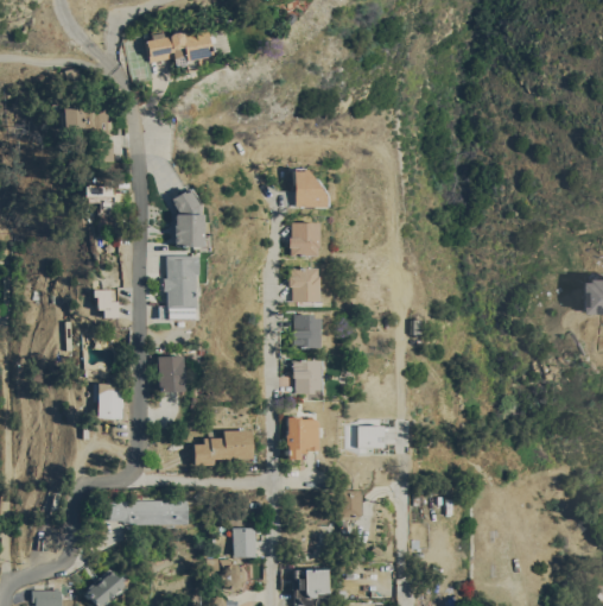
[(147,40),(151,63),(188,58),(189,65),(214,62),(210,31),(147,40)]
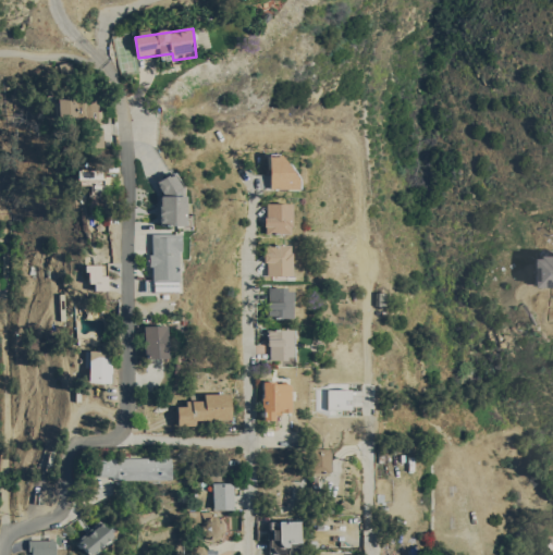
[(81,120),(80,100),(61,100),(61,120),(81,120)]
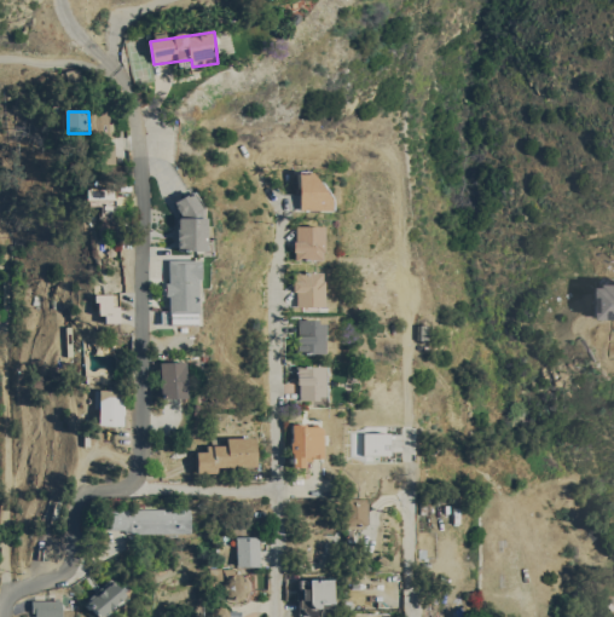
[(113,113),(96,113),(96,137),(116,138),(117,124),(113,124),(113,113)]
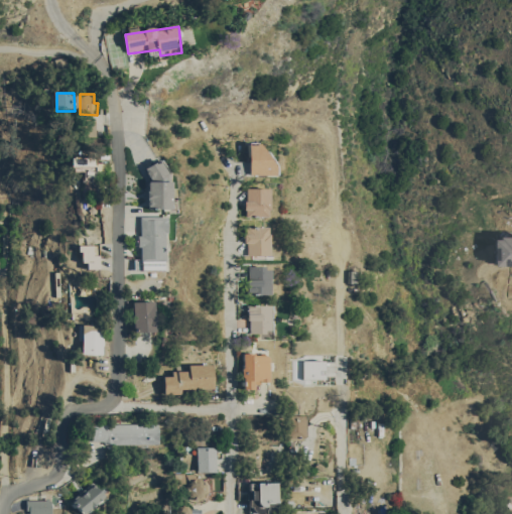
[(270,176),(271,146),(250,146),(250,176),(270,176)]
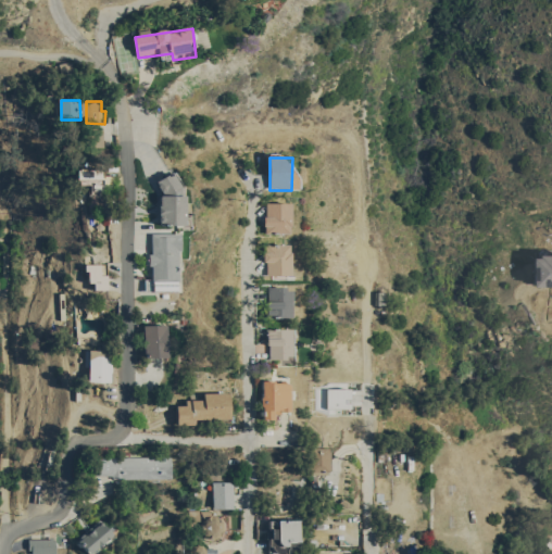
[(82,187),(92,186),(93,197),(108,197),(107,170),(82,171),(82,187)]
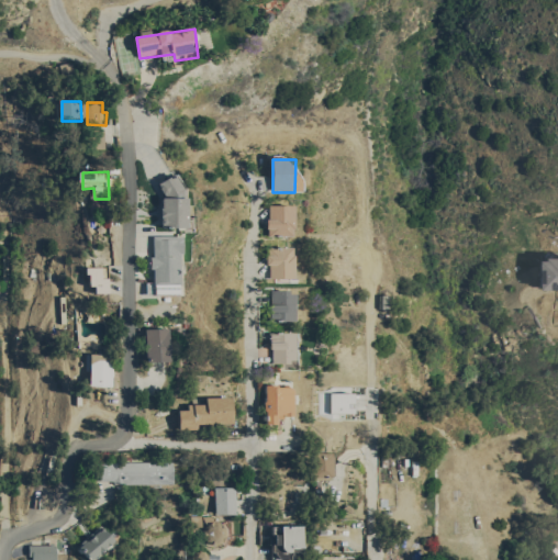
[(186,179),(164,179),(164,230),(187,228),(186,179)]
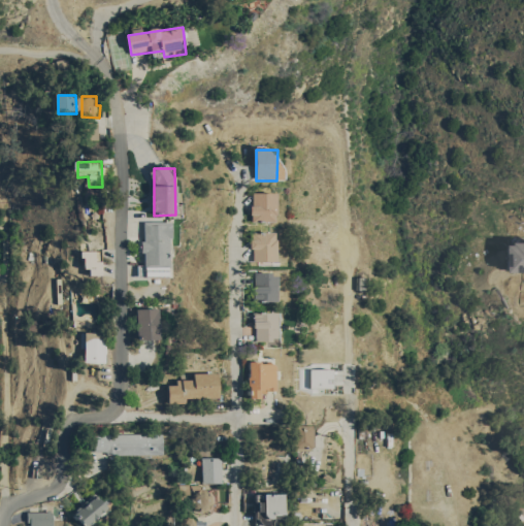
[(276,194),(253,194),(254,224),(276,223),(276,194)]
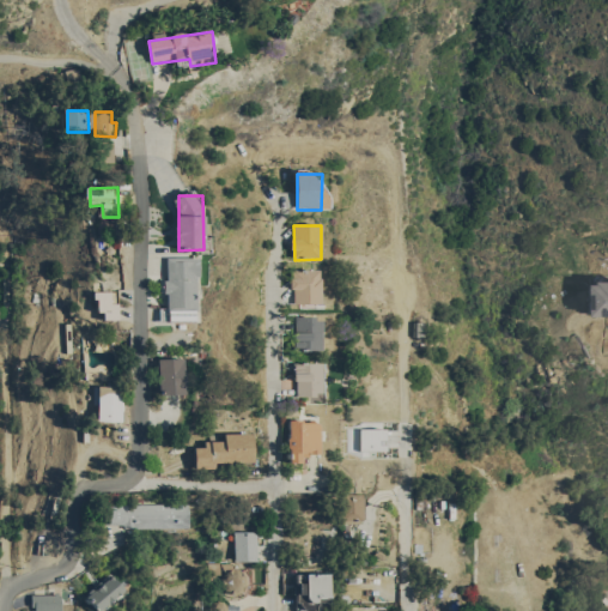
[(199,259),(169,259),(169,322),(198,322),(199,259)]
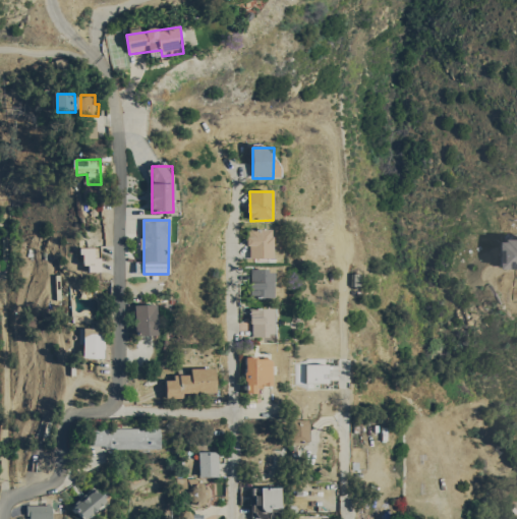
[(273,230),(249,231),(250,260),(273,260),(273,230)]
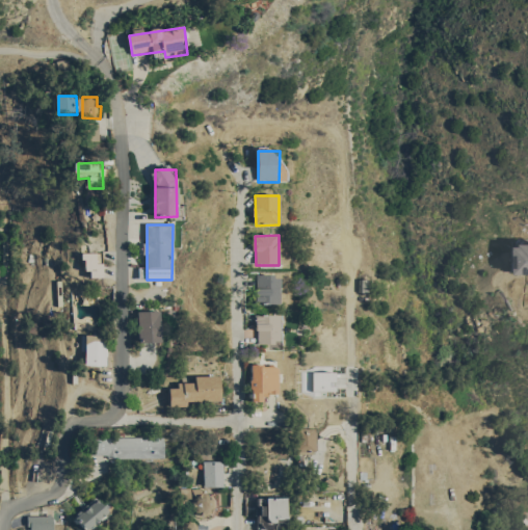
[(520,276),(527,275),(527,245),(519,246),(520,276)]
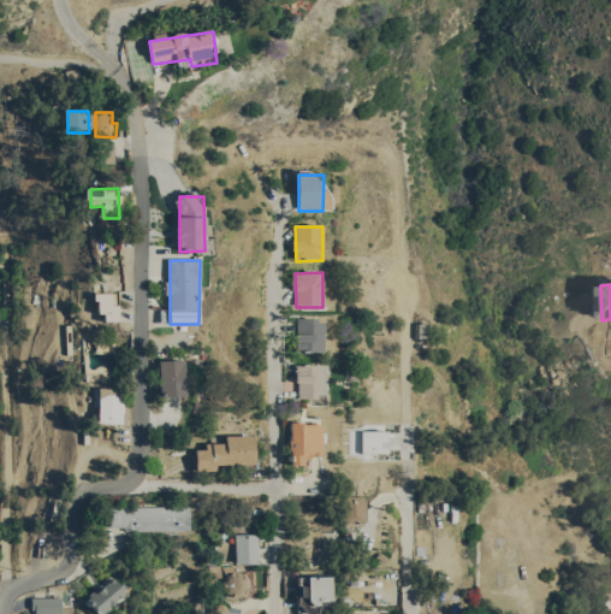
[(122,323),(122,306),(114,307),(114,294),(100,295),(101,323),(122,323)]
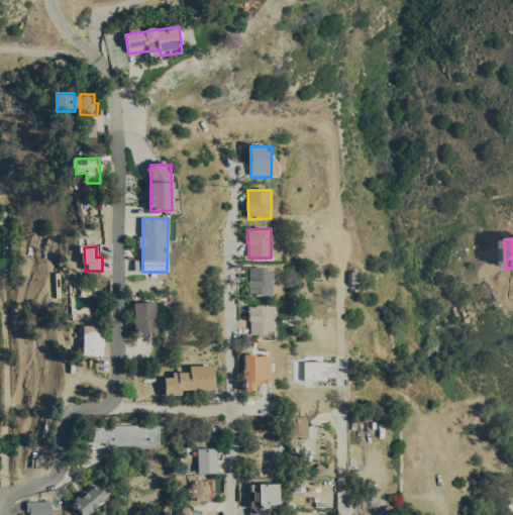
[(250,297),(273,296),(272,269),(249,269),(250,297)]
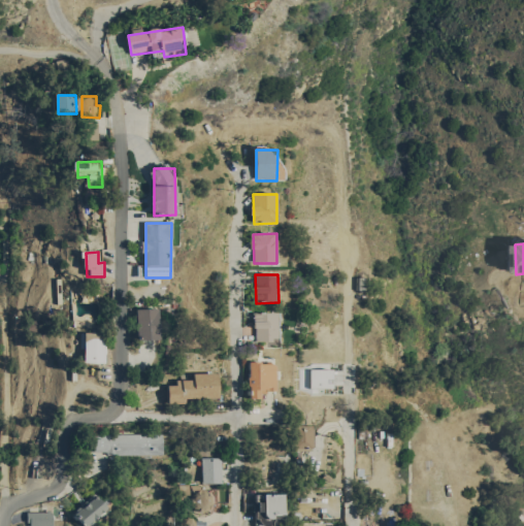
[(138,341),(161,340),(160,309),(138,310),(138,341)]
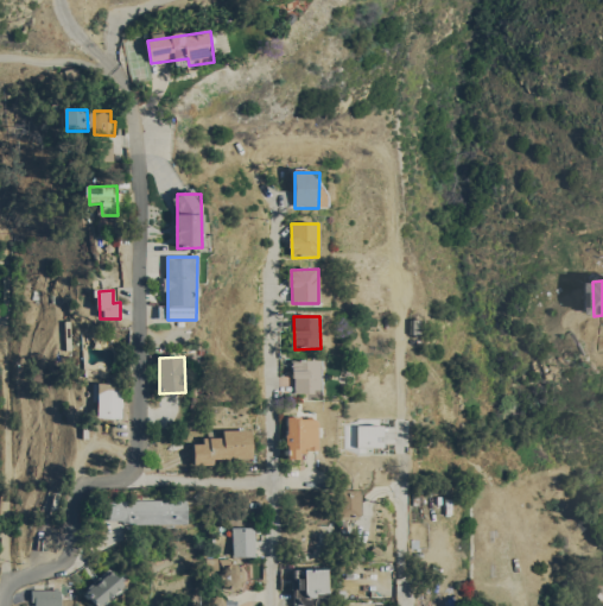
[(321,361),(294,361),(294,393),(321,393),(321,361)]
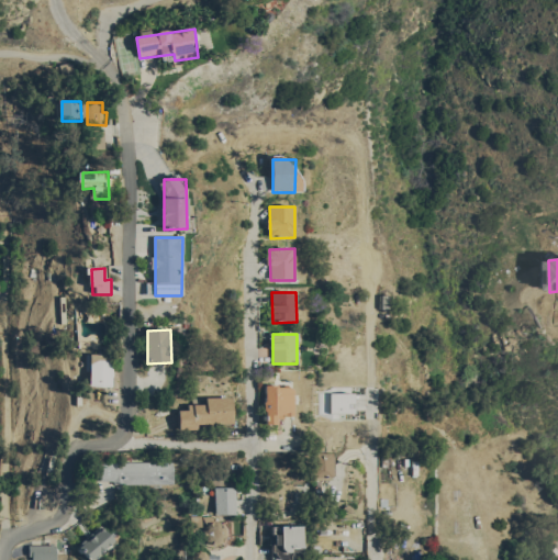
[(92,388),(115,387),(115,356),(92,356),(92,388)]
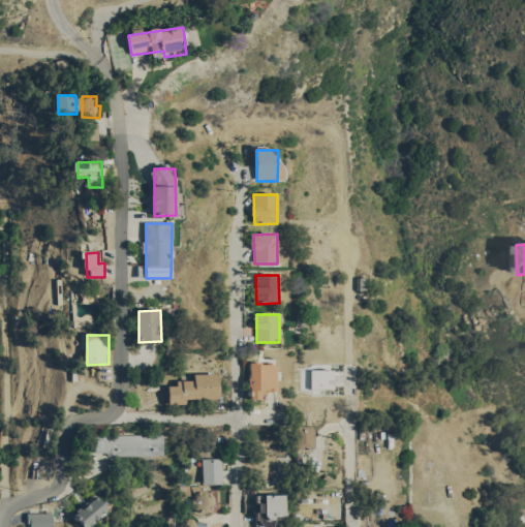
[(277,365),(250,365),(251,401),(261,401),(261,392),(277,392),(277,365)]
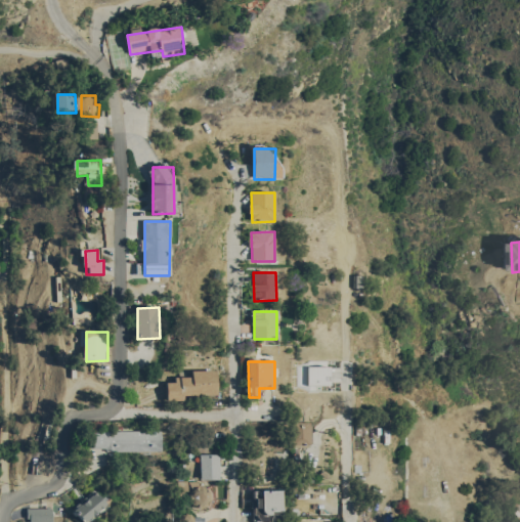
[(332,367),(310,367),(310,387),(333,387),(332,367)]
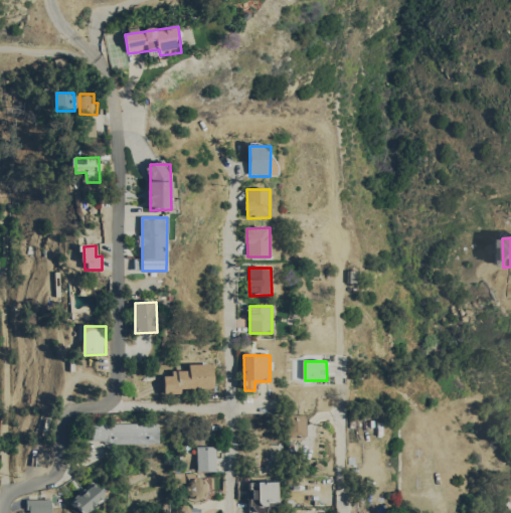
[(213,365),(190,365),(190,372),(174,372),(174,377),(165,376),(165,394),(182,394),(182,389),(213,389),(213,365)]
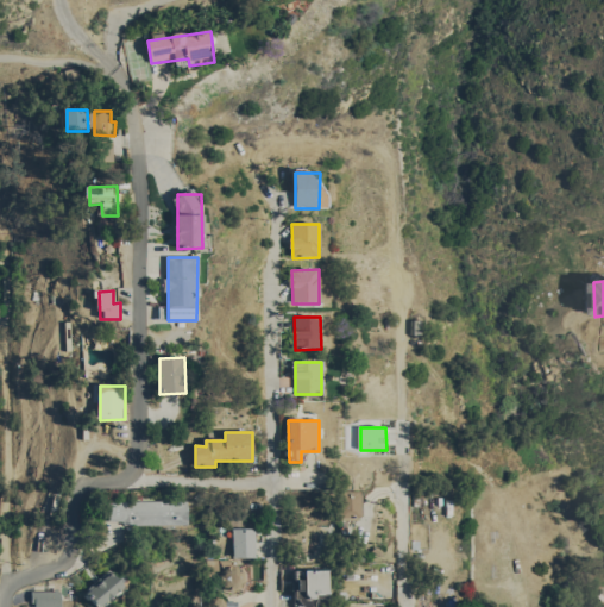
[(339,519),(363,520),(364,492),(340,490),(339,519)]
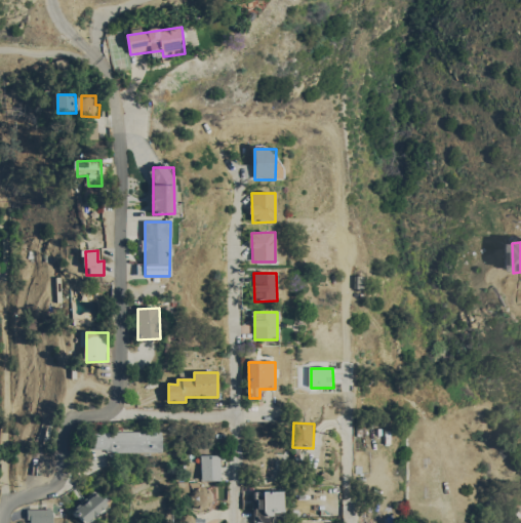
[(96,453),(163,452),(162,432),(95,434),(96,453)]
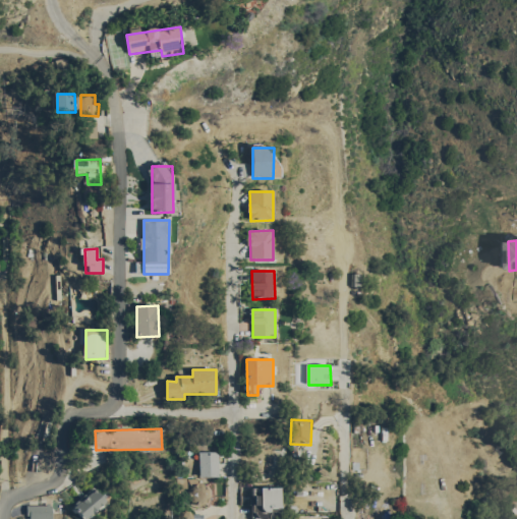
[(220,453),(202,453),(203,477),(220,477),(220,453)]
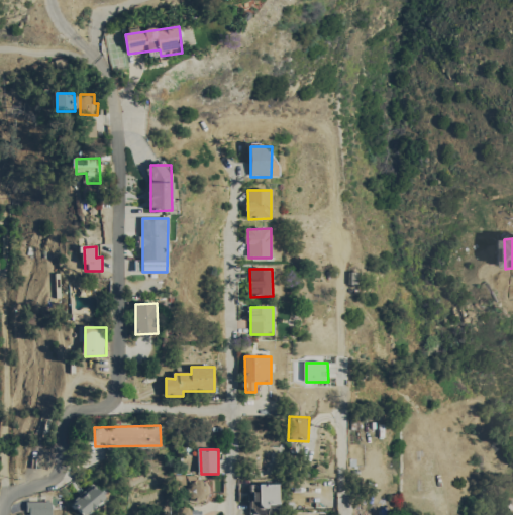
[(190,501),(211,501),(211,487),(198,487),(198,477),(191,477),(190,501)]
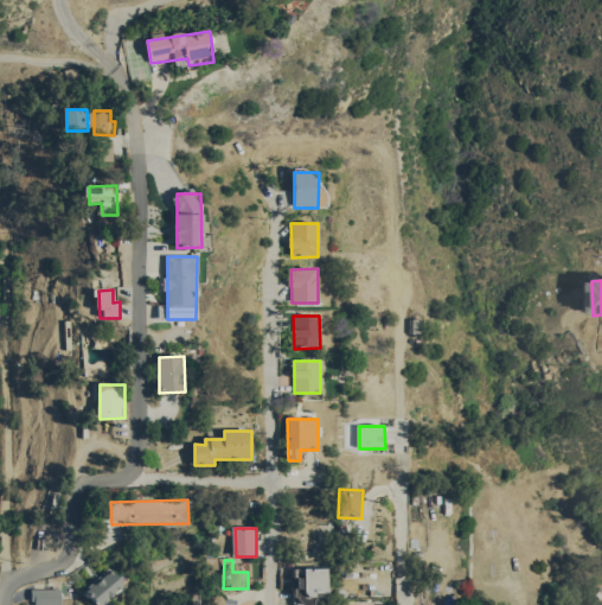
[(330,597),(330,570),(298,570),(298,604),(318,604),(318,597),(330,597)]
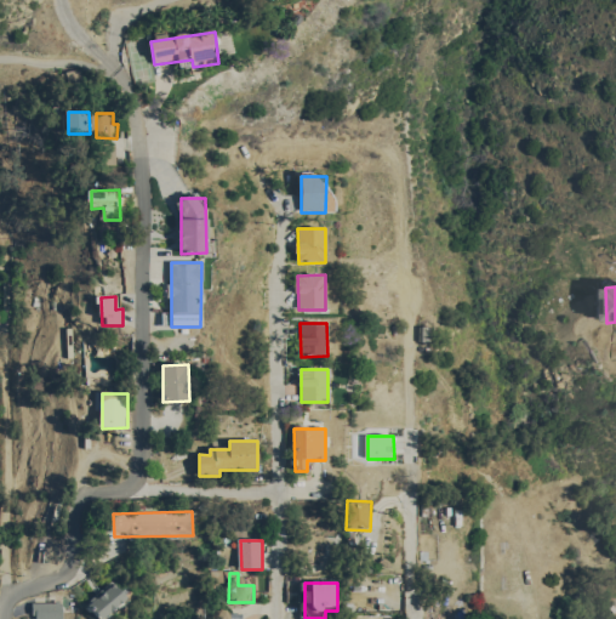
[(106,618),(127,601),(114,584),(87,605),(97,618),(106,618)]
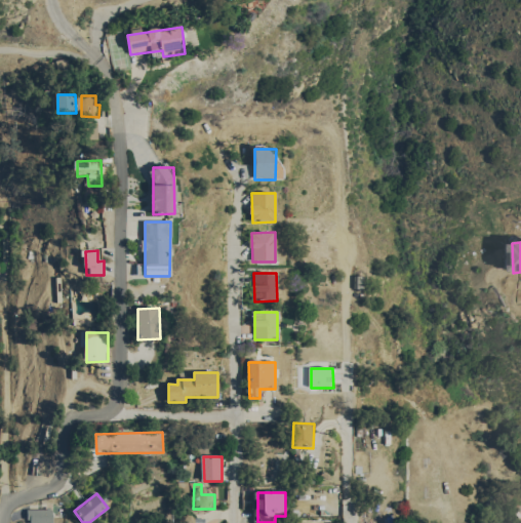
[(30,510),(30,522),(54,522),(54,511),(30,510)]
